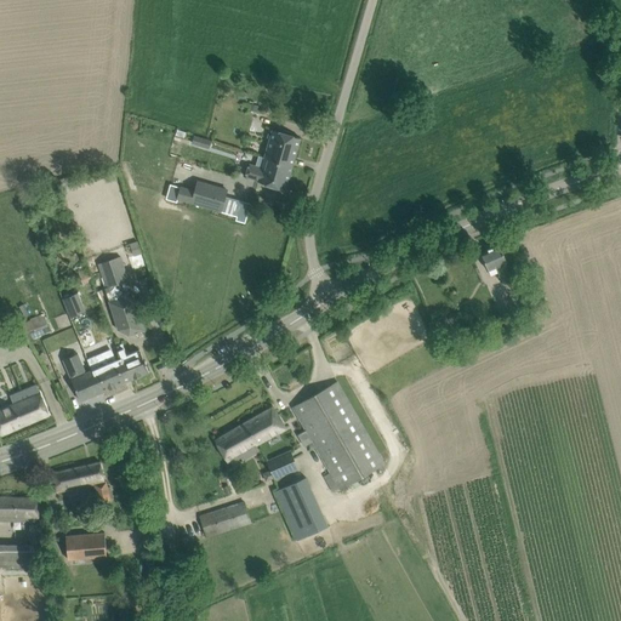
[(273,130),(265,157),(292,165),(300,138),(273,130)]
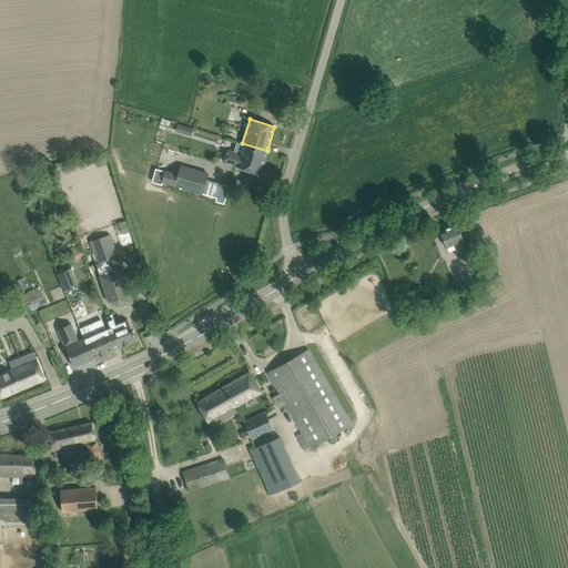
[(190,127),(176,122),(174,129),(189,133),(190,127)]
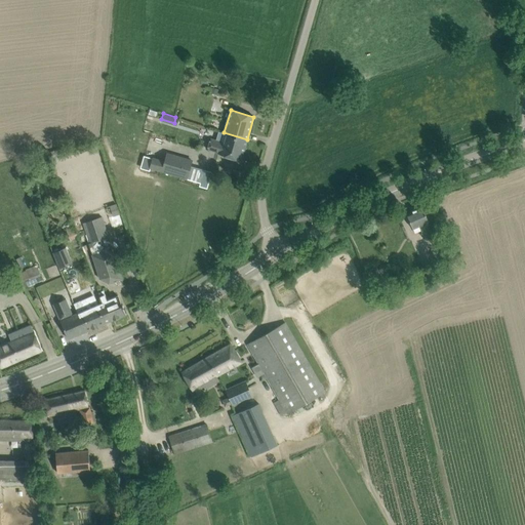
[(154,130),(171,136),(173,128),(156,123),(154,130)]
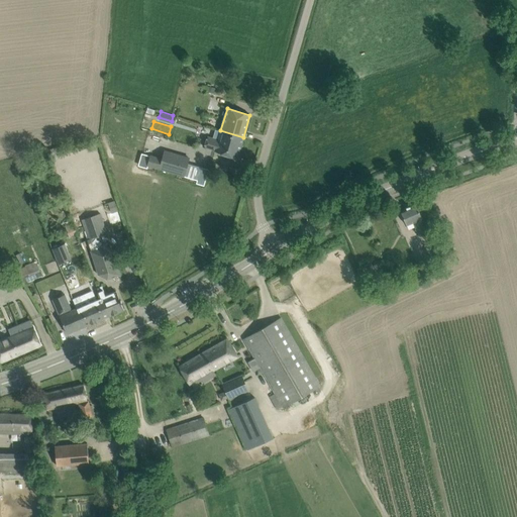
[(243,137),(220,130),(220,131),(223,132),(221,140),(207,137),(204,146),(215,149),(214,150),(237,158),(243,137)]
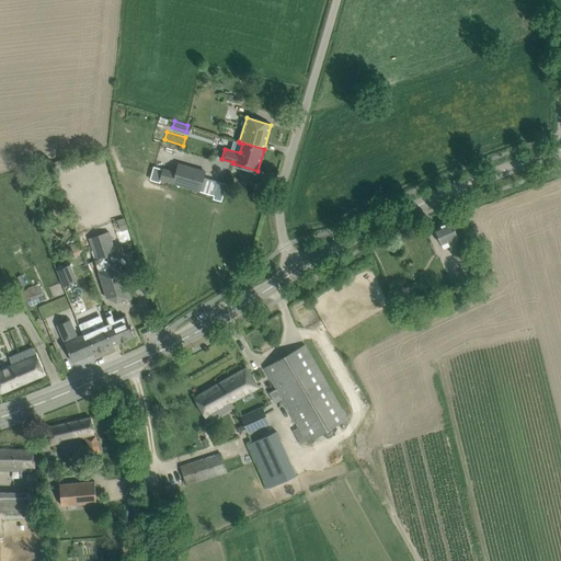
[(153,176),(160,179),(199,191),(205,171),(179,163),(176,173),(163,169),(163,170),(156,168),(153,176)]
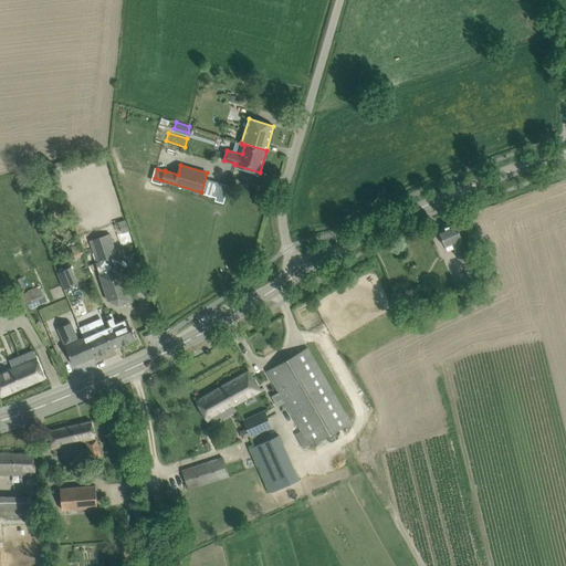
[(220,184),(215,200),(220,202),(223,203),(226,192),(228,186),(220,184)]
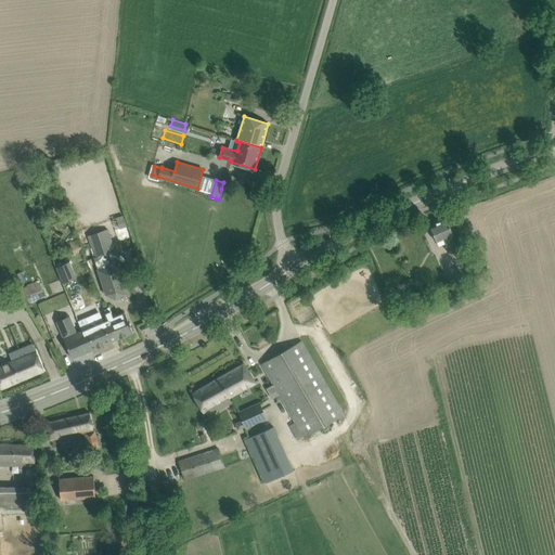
[(429,226),(434,236),(436,242),(443,239),(450,254),(451,254),(455,265),(467,260),(463,248),(459,249),(452,234),(452,233),(447,219),(429,226)]
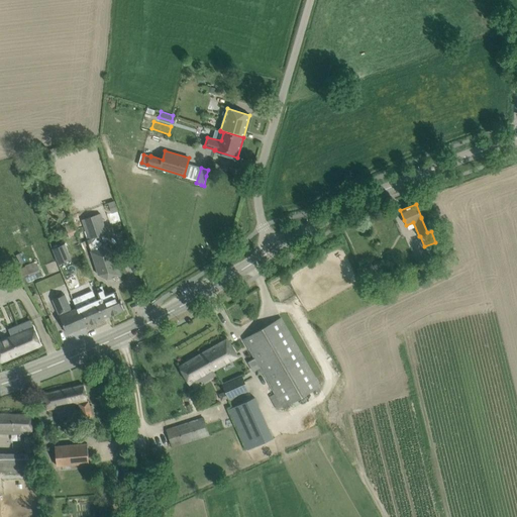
[(101,213),(81,220),(88,239),(87,240),(98,275),(107,279),(112,277),(113,279),(115,278),(114,277),(120,275),(101,213)]
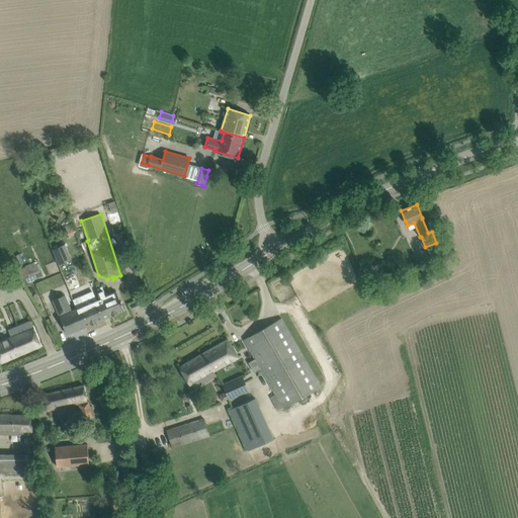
[(70,238),(77,235),(73,224),(65,227),(70,238)]
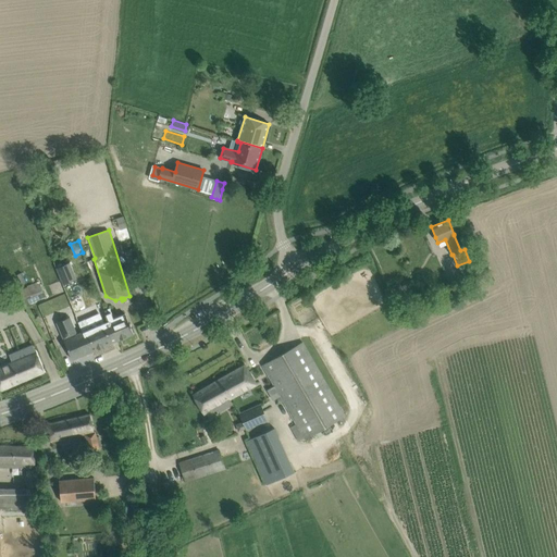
[(70,262),(56,268),(62,284),(76,279),(70,262)]
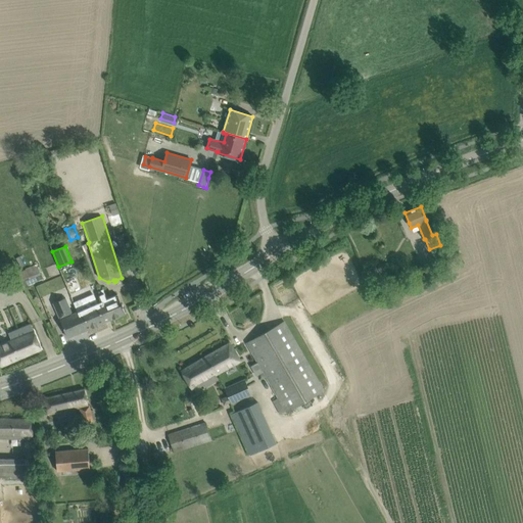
[(37,265),(19,271),(25,283),(41,277),(37,265)]
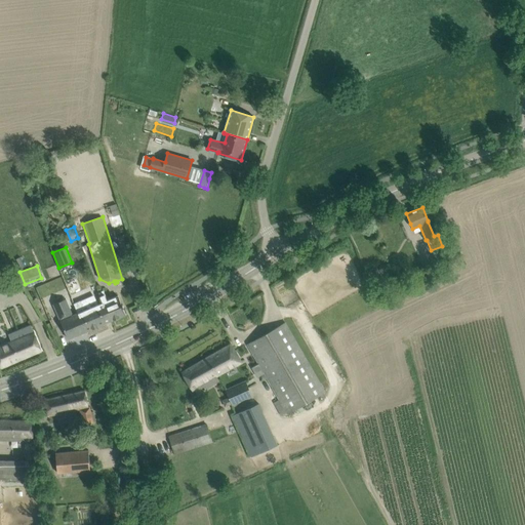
[(104,290),(102,291),(113,320),(125,315),(122,307),(123,307),(123,305),(122,306),(118,295),(108,300),(104,290)]
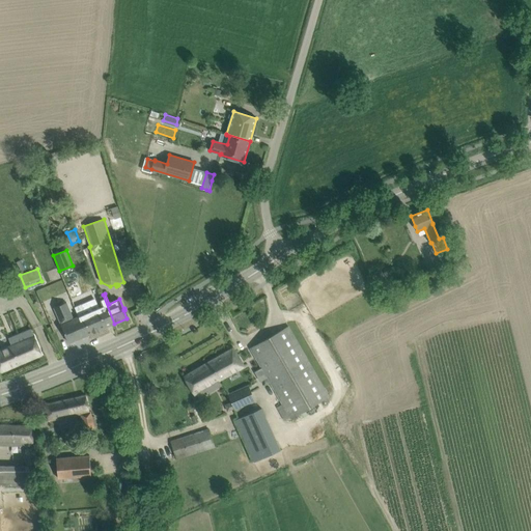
[(81,304),(75,307),(79,316),(86,335),(89,334),(114,324),(103,295),(100,296),(104,306),(98,308),(84,314),(82,311),(83,311),(81,304)]
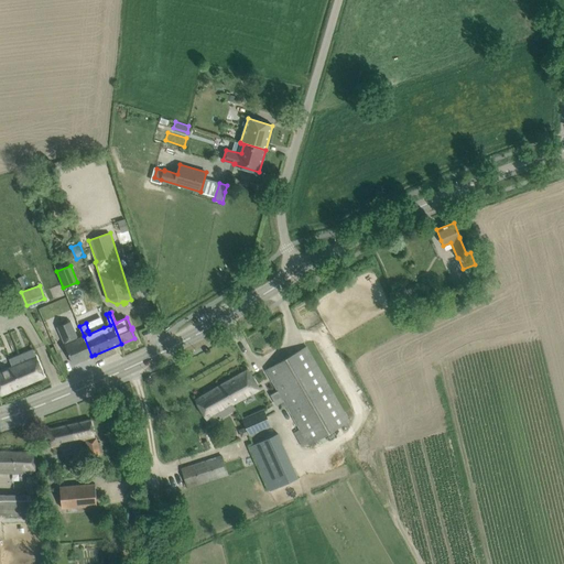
[(62,325),(57,327),(68,355),(73,365),(91,356),(84,336),(78,338),(71,321),(62,325)]
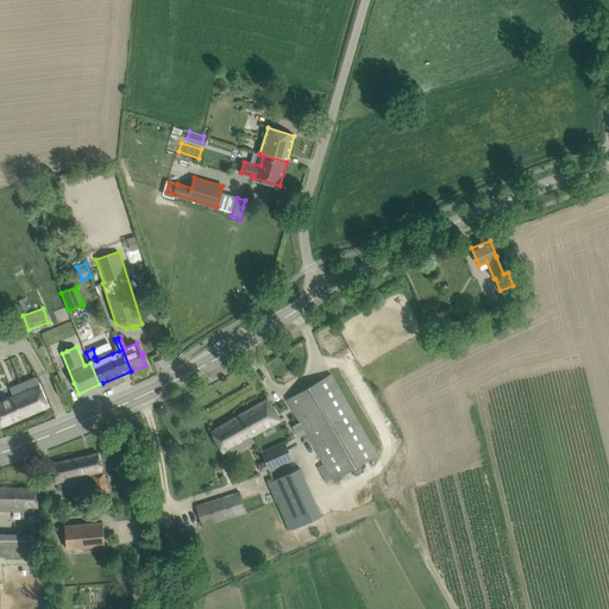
[(7,390),(0,393),(0,424),(1,427),(48,407),(33,374),(13,383),(16,388),(7,391),(7,390)]
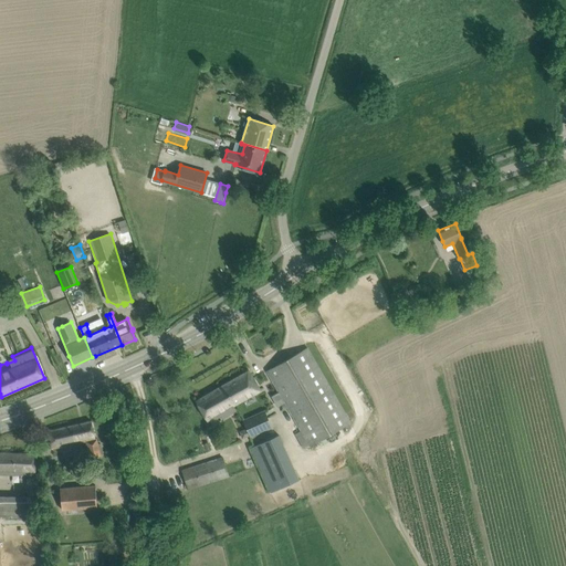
[(307,348),(266,370),(302,431),(294,435),(303,450),(350,422),(307,348)]
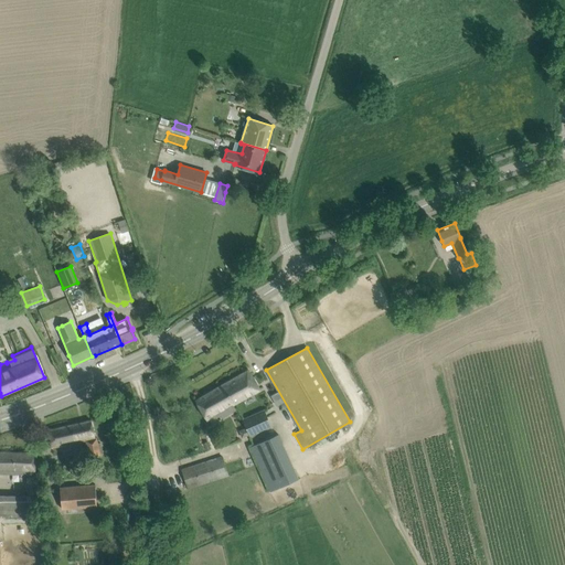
[(248,370),(228,381),(235,392),(227,395),(233,405),(260,390),(254,380),(248,370)]
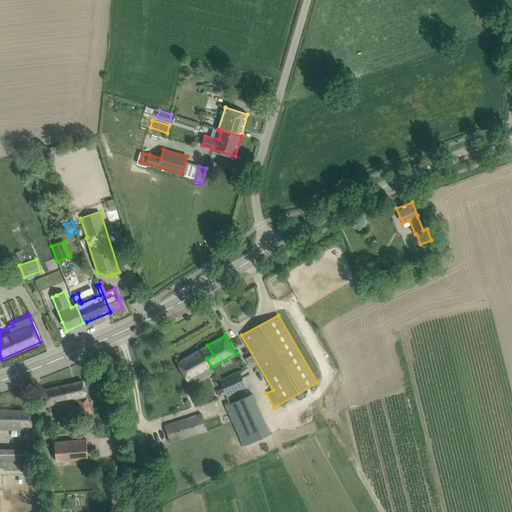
[(192,385),(200,380),(214,372),(211,367),(206,358),(213,355),(207,345),(177,362),(187,381),(189,379),(192,385)]
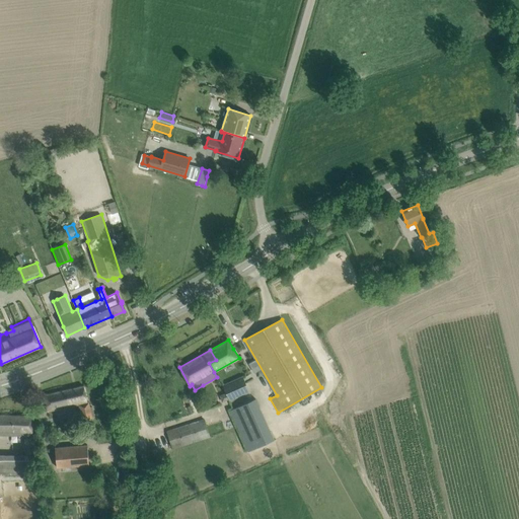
[(223,385),(226,392),(219,395),(222,402),(229,399),(229,400),(249,391),(242,376),(223,385)]
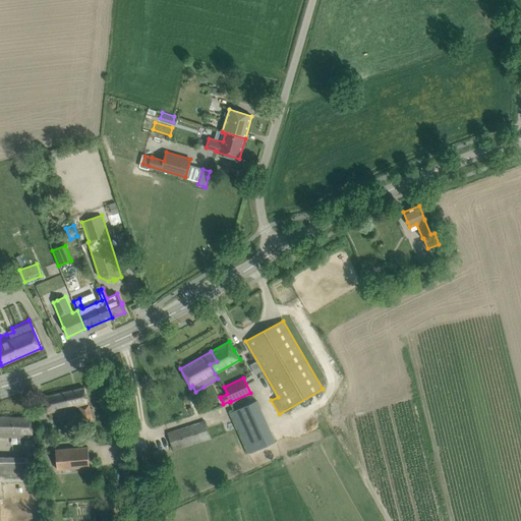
[(44,397),(47,410),(48,413),(56,411),(68,408),(79,406),(83,420),(93,418),(89,403),(88,403),(83,388),(44,397)]
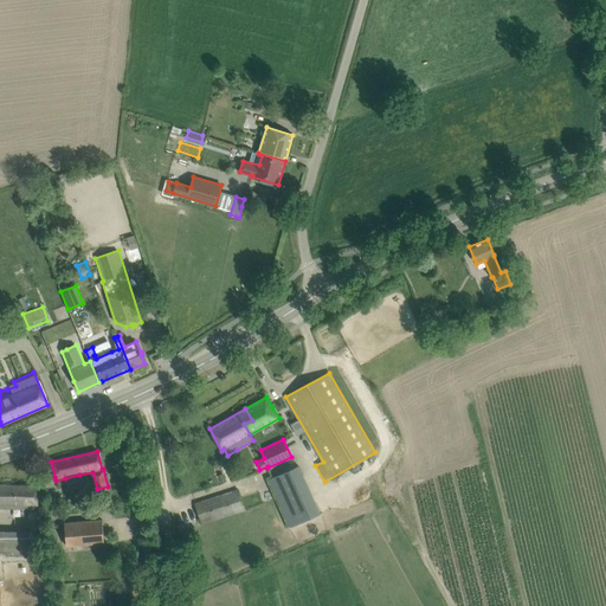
[(297,464),(266,476),(285,527),(316,515),(297,464)]
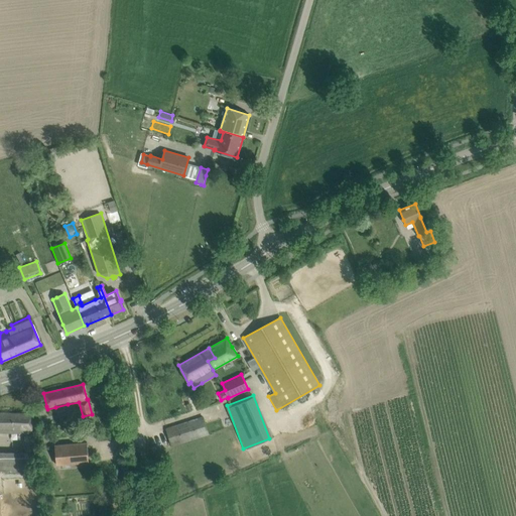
[(0,412),(0,431),(31,433),(32,413),(0,412)]
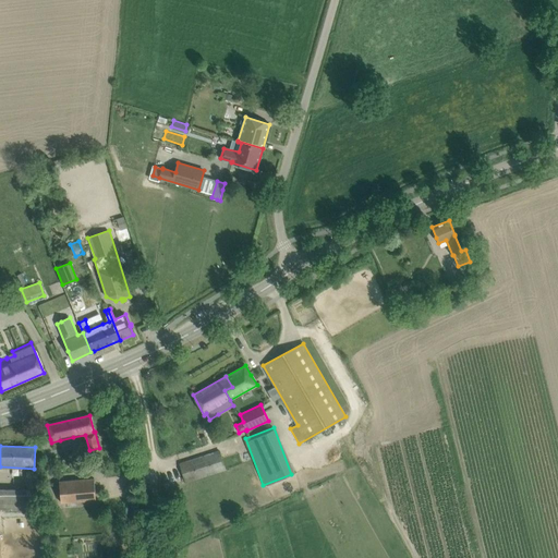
[(219,450),(190,460),(180,463),(185,482),(226,470),(219,450)]
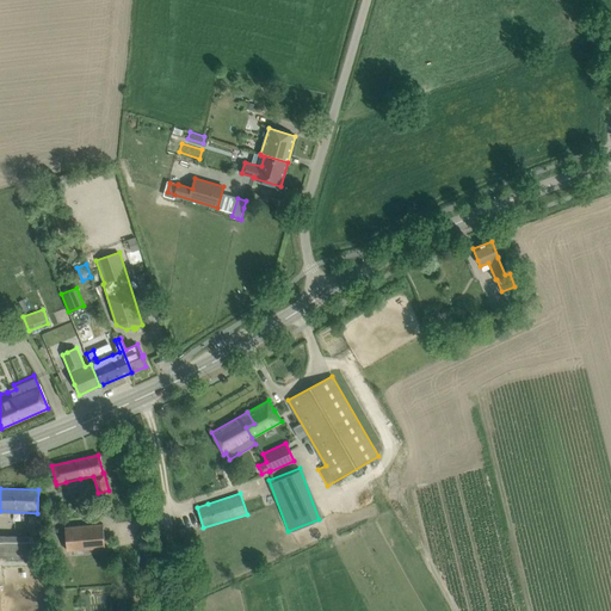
[(0,557),(19,557),(19,565),(28,565),(28,559),(44,559),(44,536),(42,536),(42,517),(29,517),(29,536),(0,535),(0,557)]
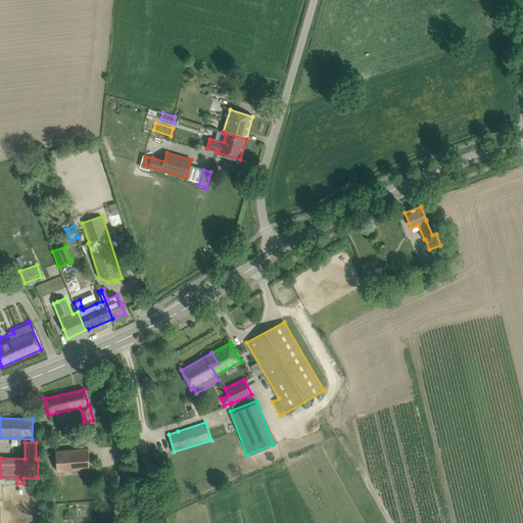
[(88,448),(78,449),(55,452),(56,471),(90,468),(88,448)]
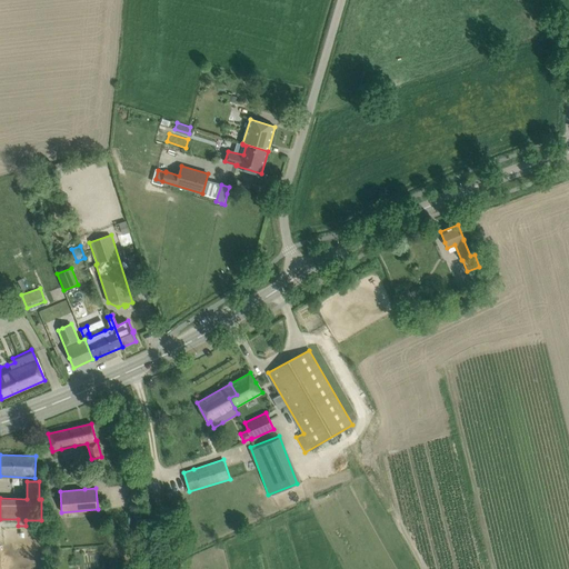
[(32,546),(15,547),(16,558),(33,557),(32,546)]
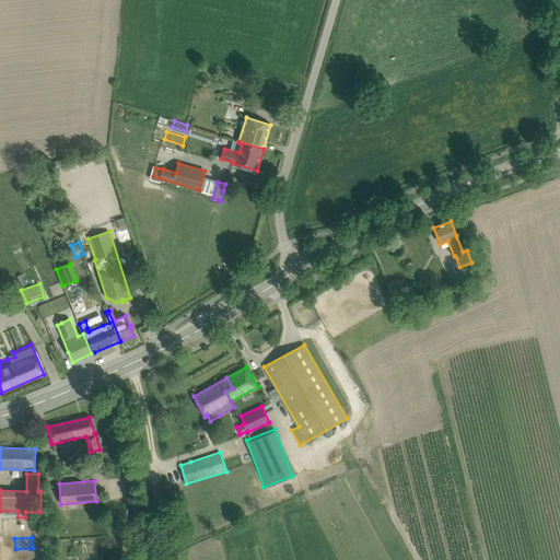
All buildings are outlined.
